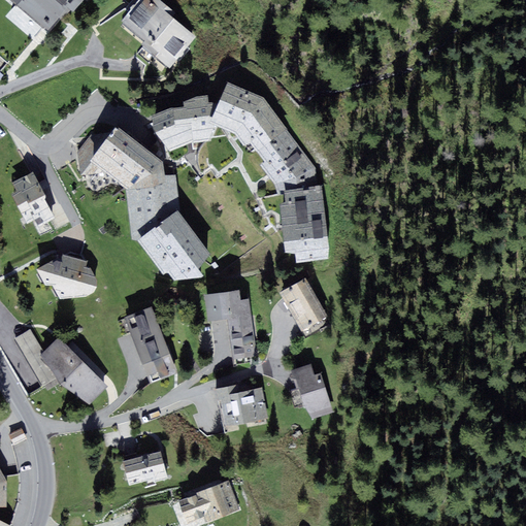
[(23,0),(57,27),(76,3),(85,9),(92,0),(23,0)]
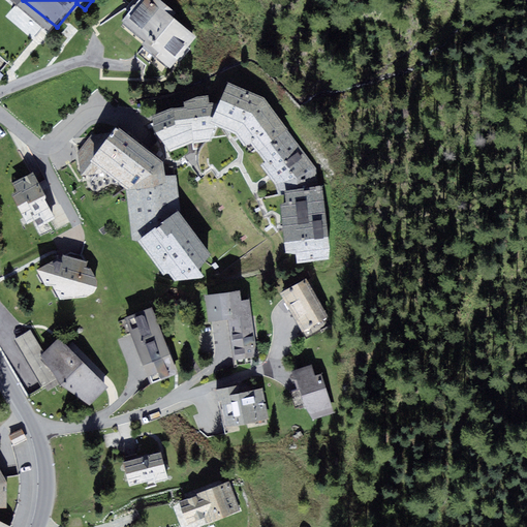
[(142,0),(124,23),(173,63),(195,36),(150,0),(142,0)]
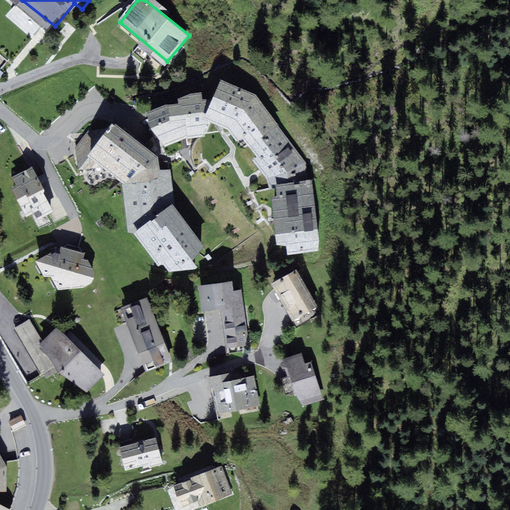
[(209,113),(233,122),(247,145),(272,183),(301,164),(277,126),(256,93),(222,80),(209,113)]
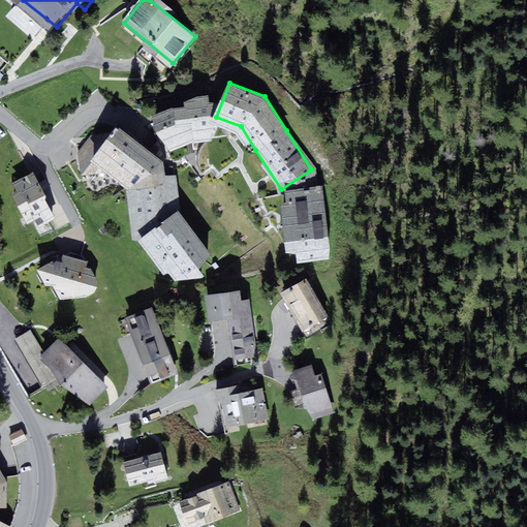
[(196,137),(195,136),(214,134),(209,99),(181,103),(153,116),(167,150),(196,137)]
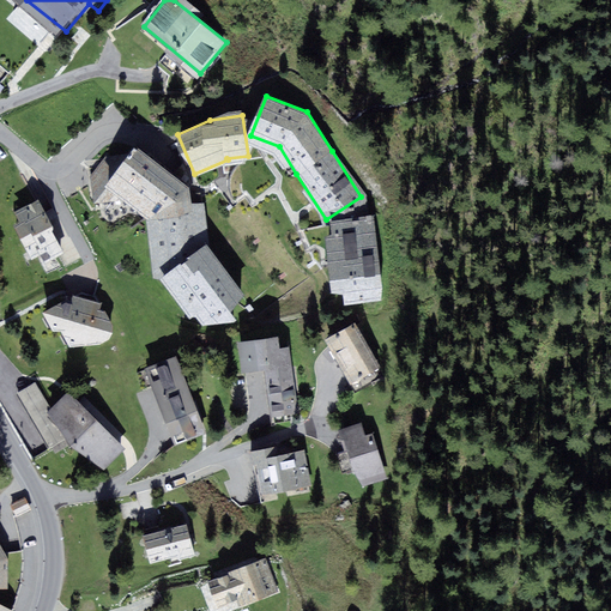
[(144,144),(112,185),(149,213),(157,272),(209,326),(249,294),(210,241),(201,191),(144,144)]
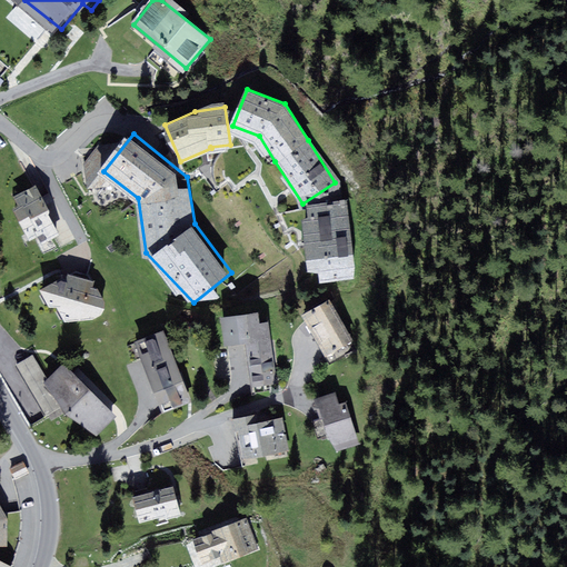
[(37,185),(12,196),(38,246),(62,234),(37,185)]
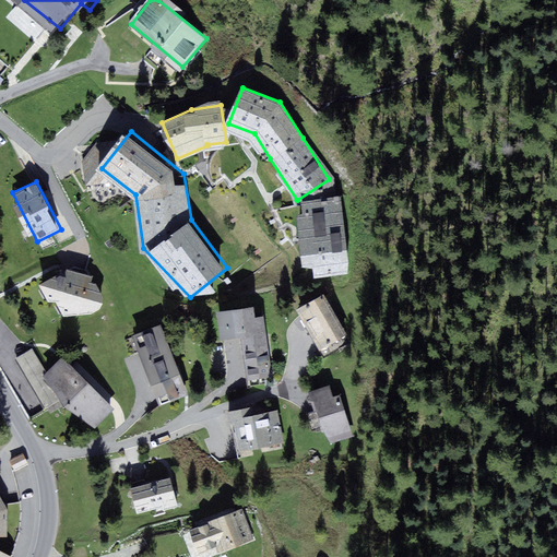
[(335,199),(295,204),(301,262),(343,258),(335,199)]
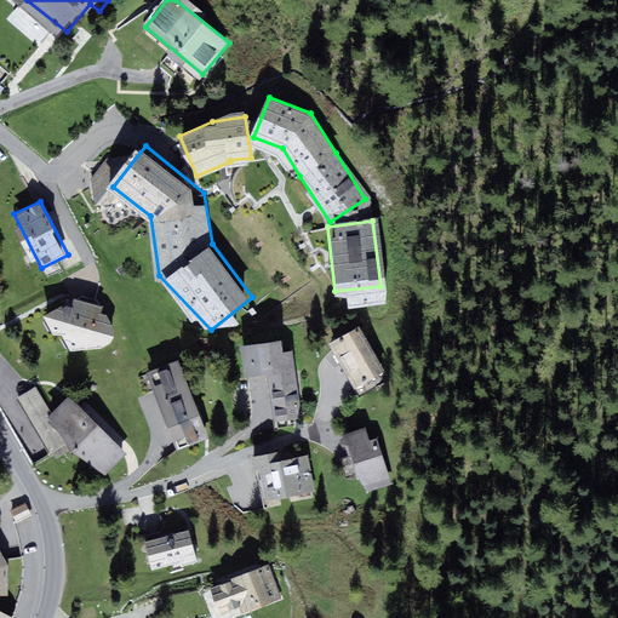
[(50,314),(59,333),(67,333),(73,349),(109,345),(116,320),(69,304),(50,314)]
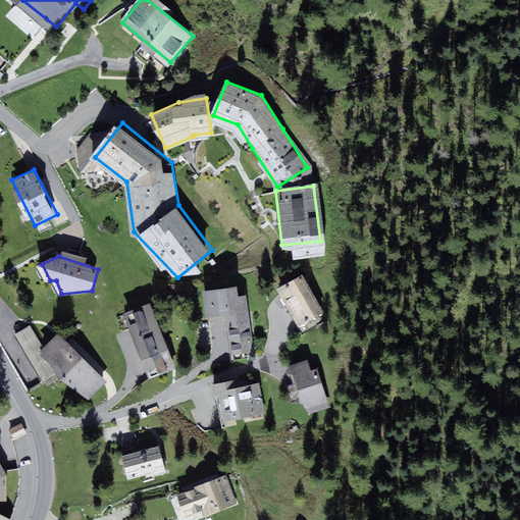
[(307,276),(278,288),(295,328),(324,316),(307,276)]
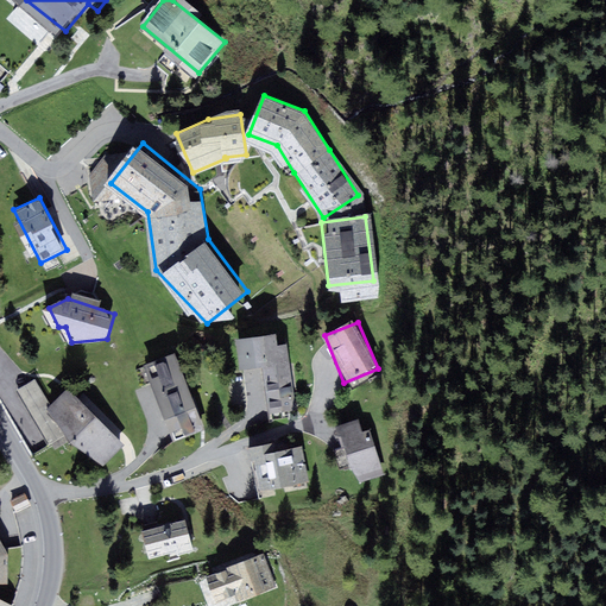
[(265,365),(271,412),(295,410),(288,343),(282,345),(281,333),(239,338),(242,367),(265,365)]
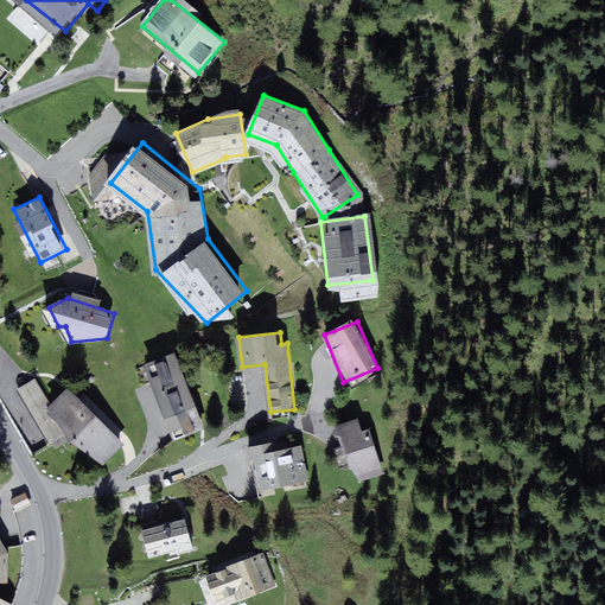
[(177,356),(146,367),(169,432),(199,421),(177,356)]
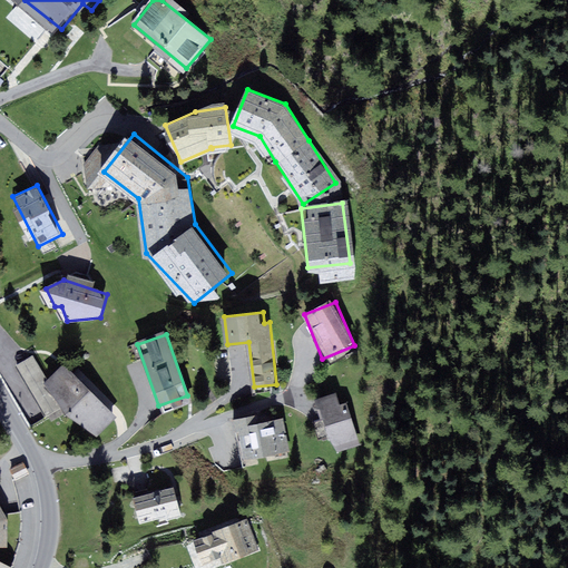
[(30,353),(15,363),(43,415),(58,407),(41,382),(46,378),(30,353)]
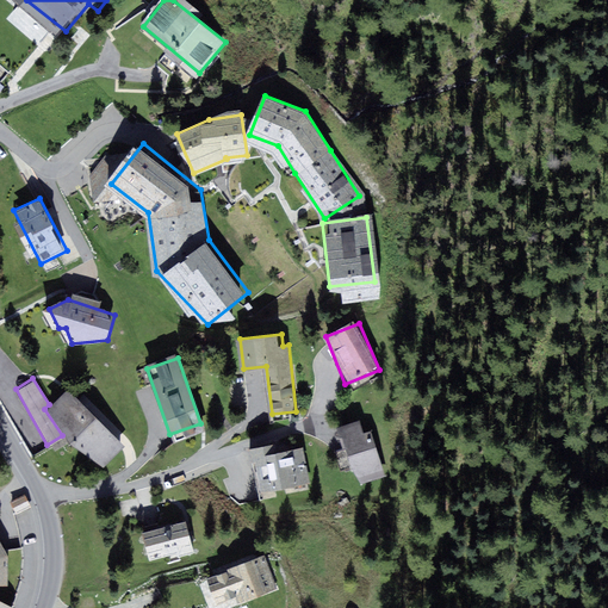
[(122,445),(66,388),(49,404),(44,409),(62,435),(101,466),(122,445)]
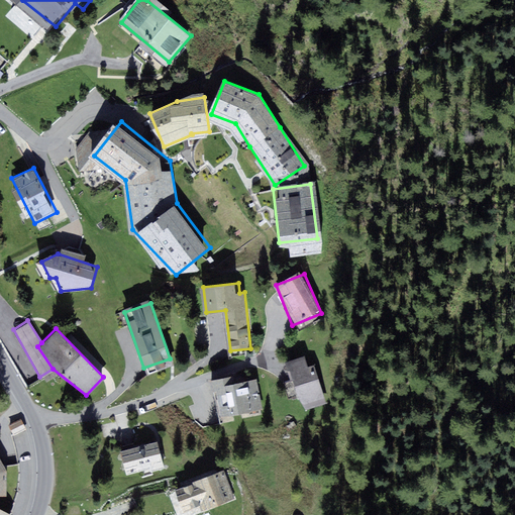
[(300,392),(305,410),(324,406),(314,367),(309,368),(306,355),(289,361),(293,376),(296,375),(300,392)]
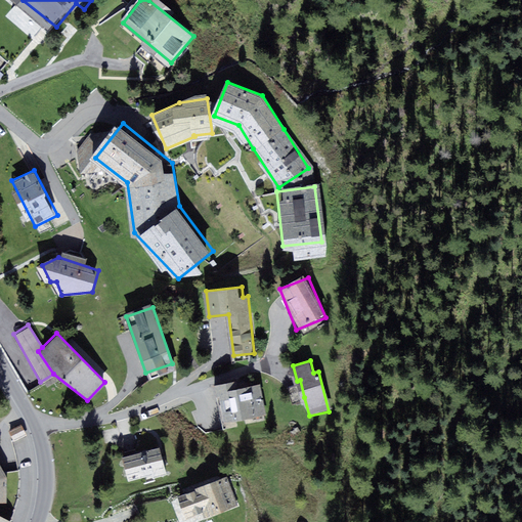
[(300,380),(297,381),(285,384),(289,401),(304,397),(300,380)]
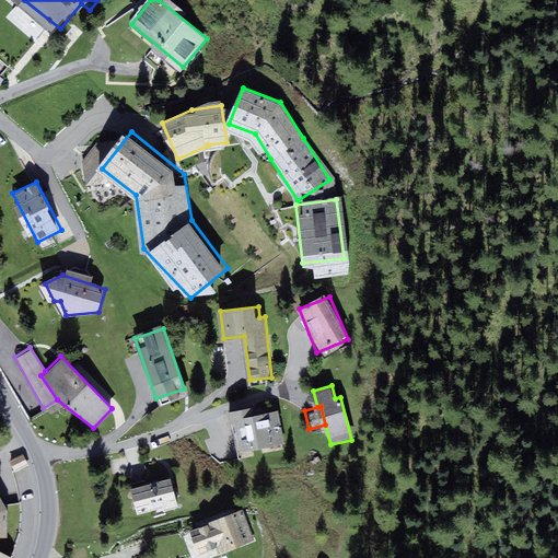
[(254,408),(230,413),(237,452),(281,443),(275,411),(256,415),(254,408)]
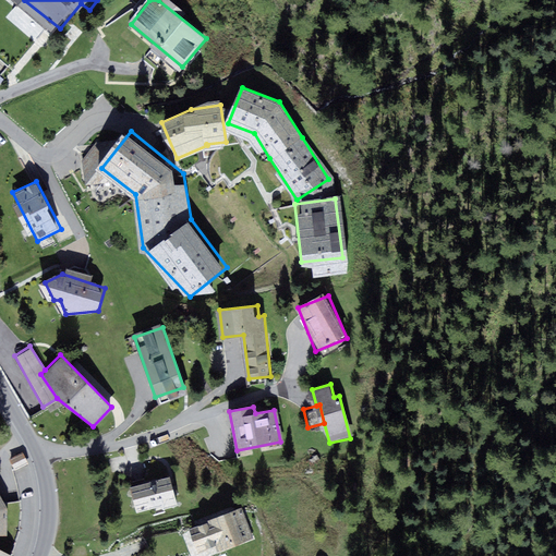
[(22,454),(9,460),(13,469),(26,461),(22,454)]
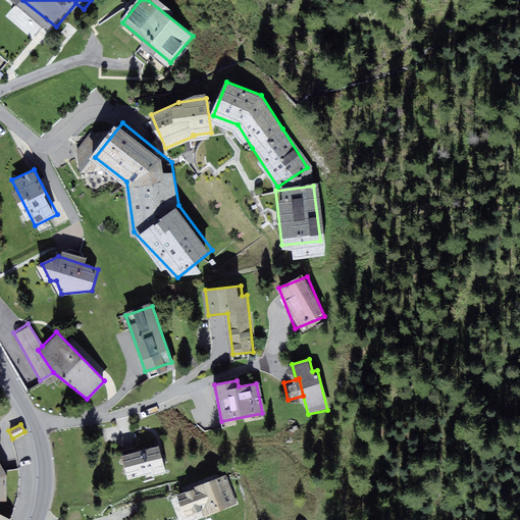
[(160,445),(124,454),(132,481),(167,472),(160,445)]
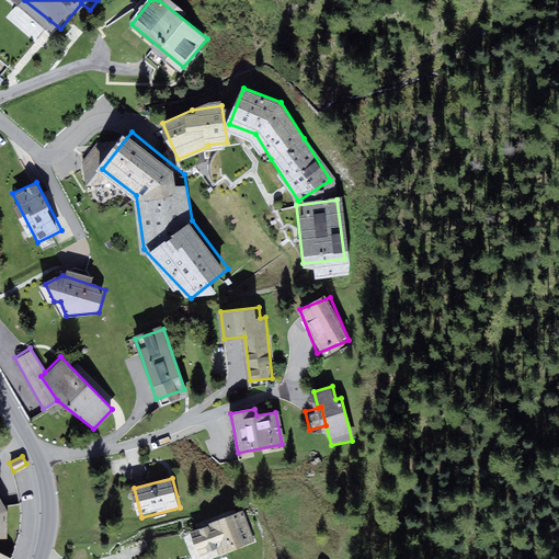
[(193,534),(201,555),(218,548),(220,555),(254,543),(244,513),(210,524),(212,527),(193,534)]
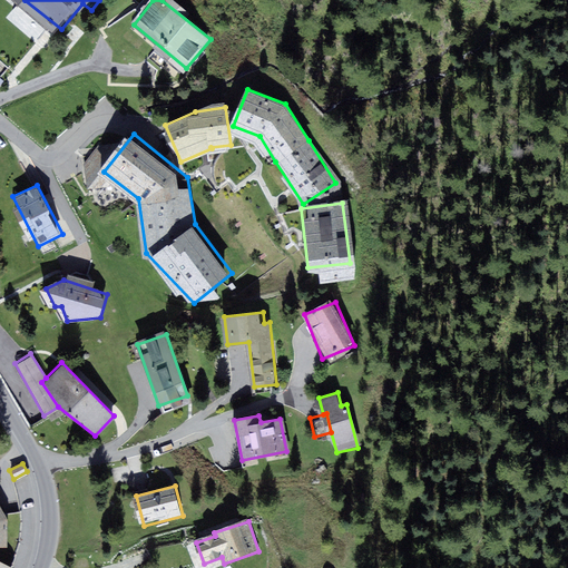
[(0,567),(16,567),(17,567),(0,558),(0,567)]
